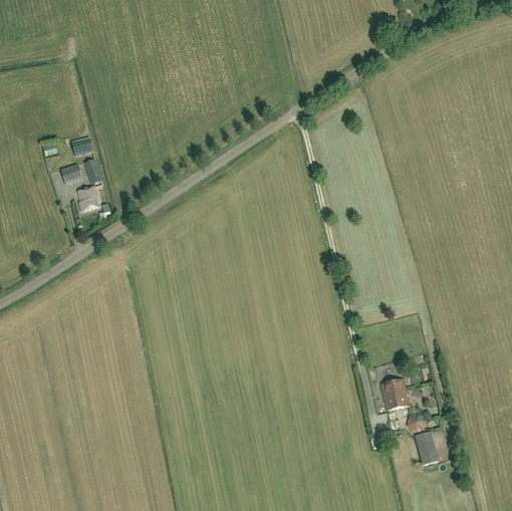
[(73,155),(91,151),(87,137),(70,141),(73,155)]
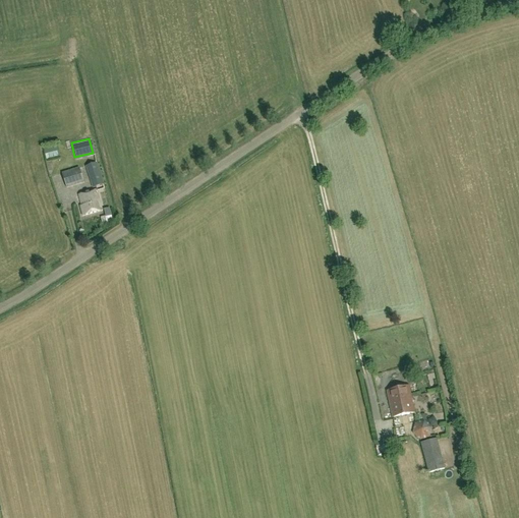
[(92,185),(101,182),(94,161),(83,164),(92,185)]
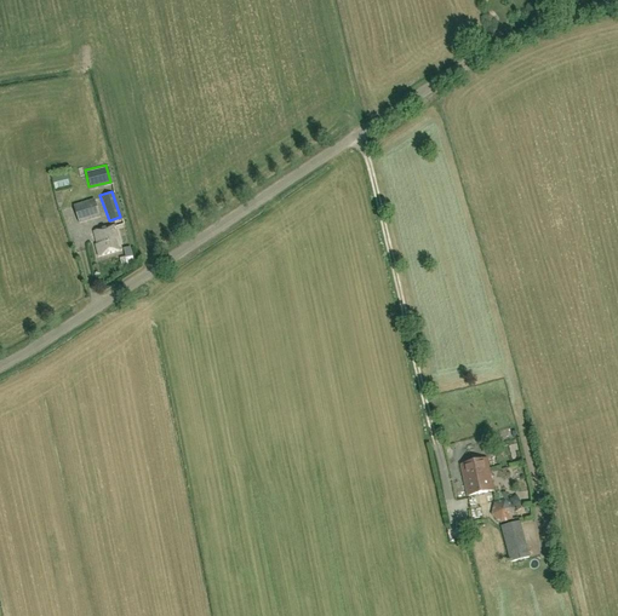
[(76,222),(97,214),(92,197),(72,205),(76,222)]
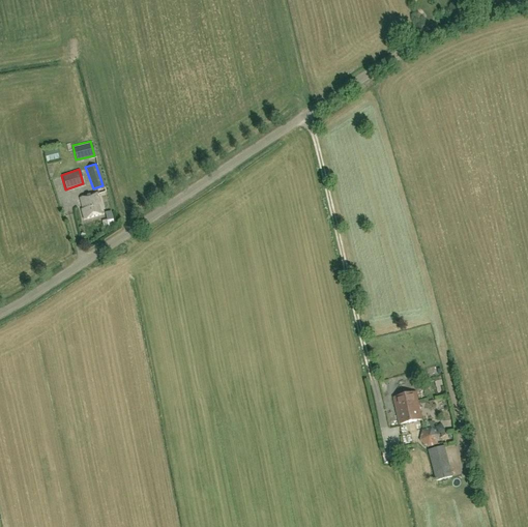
[(83,217),(101,211),(95,191),(78,196),(81,207),(80,208),(83,217)]
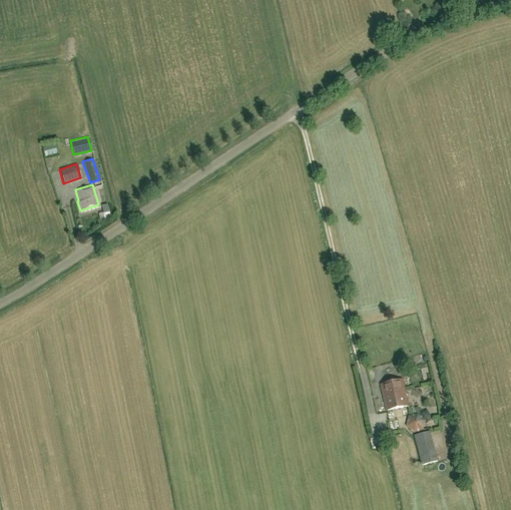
[(385,409),(406,404),(400,378),(380,383),(385,409)]
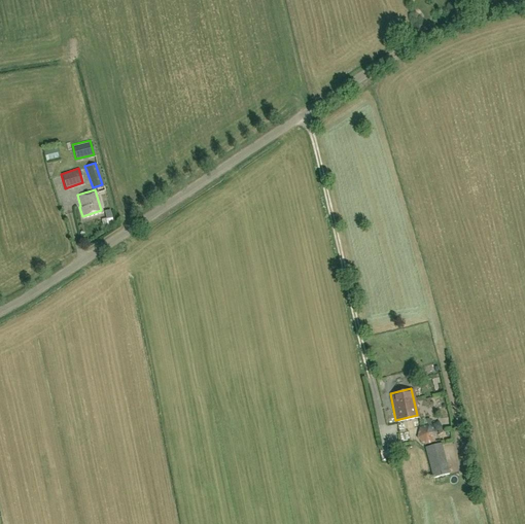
[(438,419),(431,423),(434,428),(441,425),(438,419)]
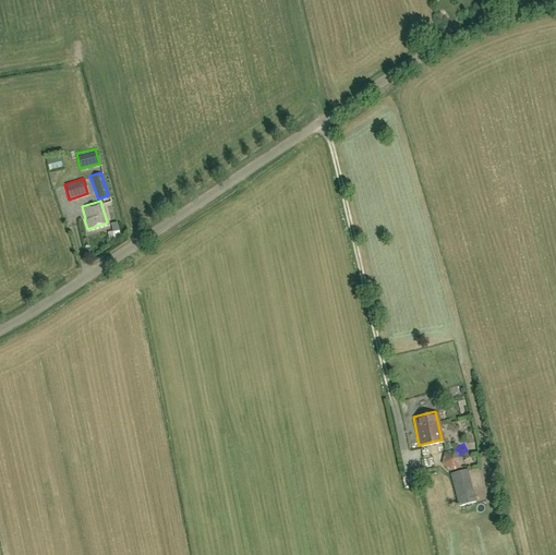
[(459,466),(461,455),(452,447),(442,450),(439,461),(448,469),(459,466)]
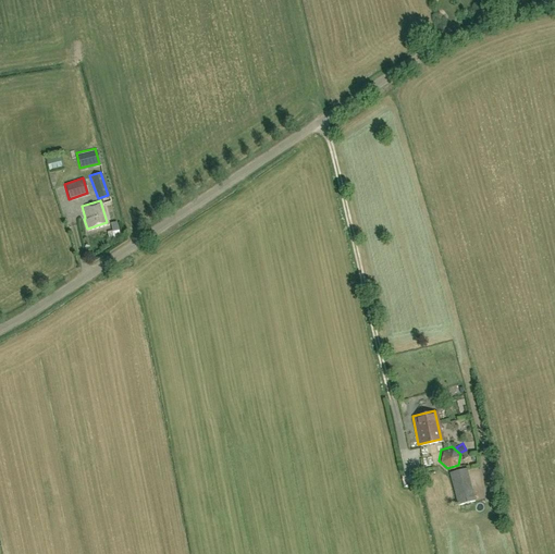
[(448,471),(456,503),(473,499),(465,467),(448,471)]
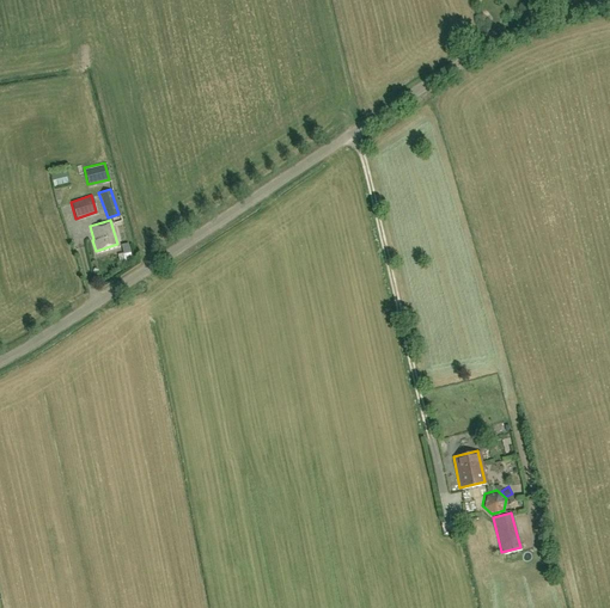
All buildings are outlined.
